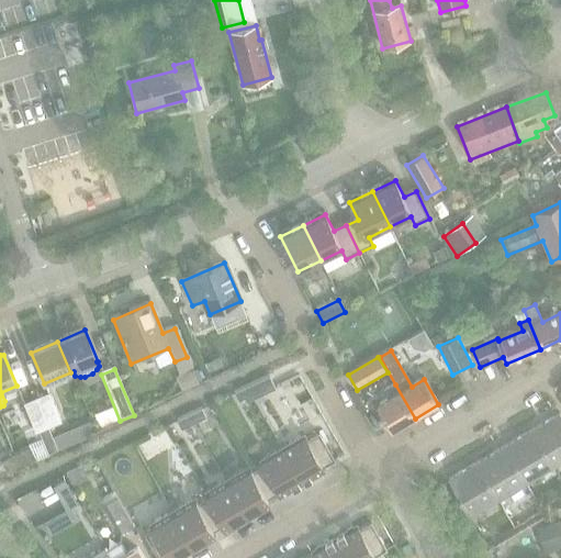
[(249,392),(251,398),(254,401),(276,390),(269,378),(247,389),(249,392)]
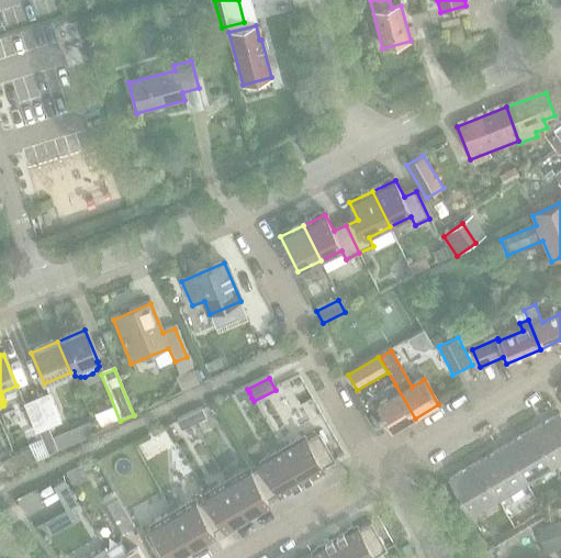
[(392,432),(415,419),(395,384),(384,390),(390,400),(377,406),(392,432)]
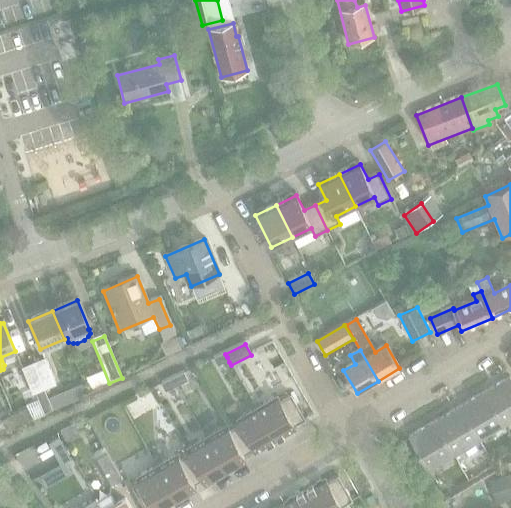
[(227,357),(225,354),(214,359),(217,367),(229,362),(227,357)]
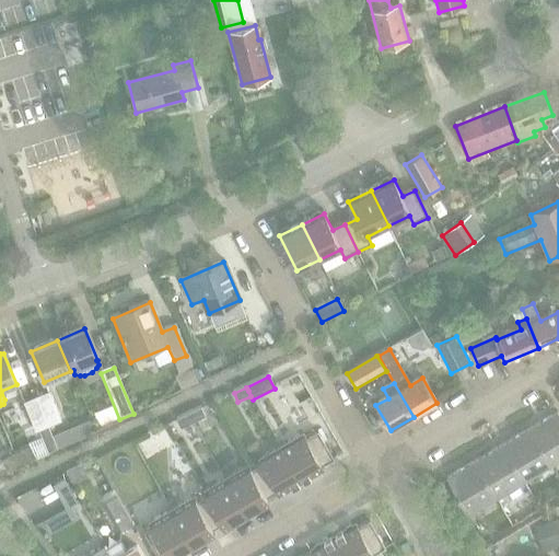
[(36,398),(48,428),(61,423),(49,393),(36,398)]
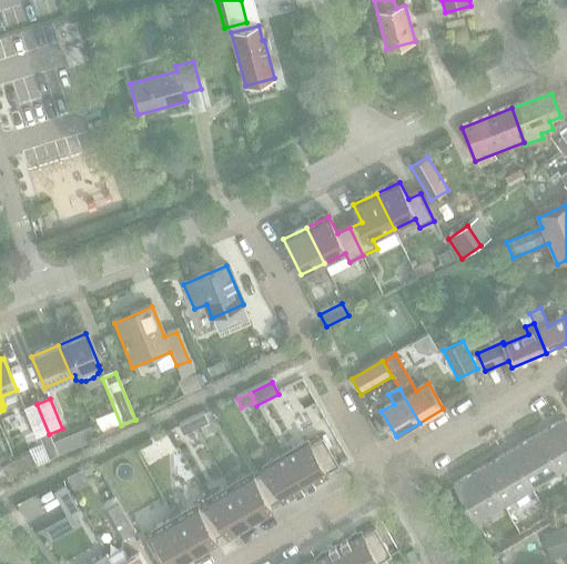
[(36,440),(49,434),(37,404),(23,410),(36,440)]
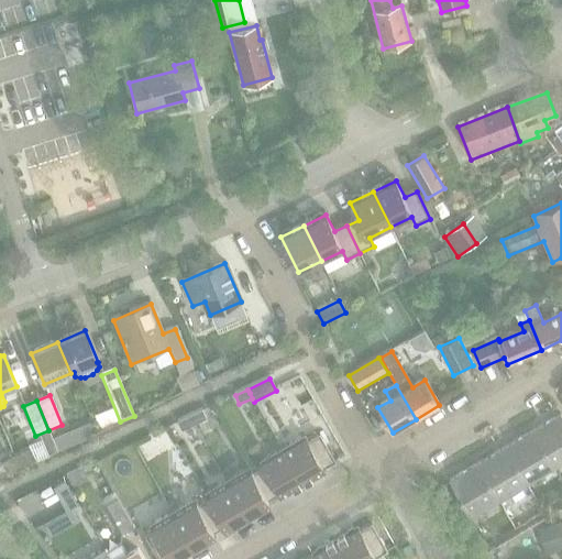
[(202,412),(190,418),(195,426),(207,420),(202,412)]
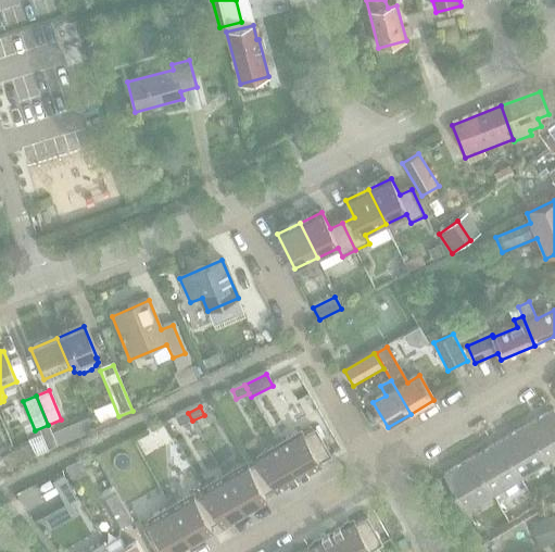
[(192,421),(188,413),(175,418),(179,427),(192,421)]
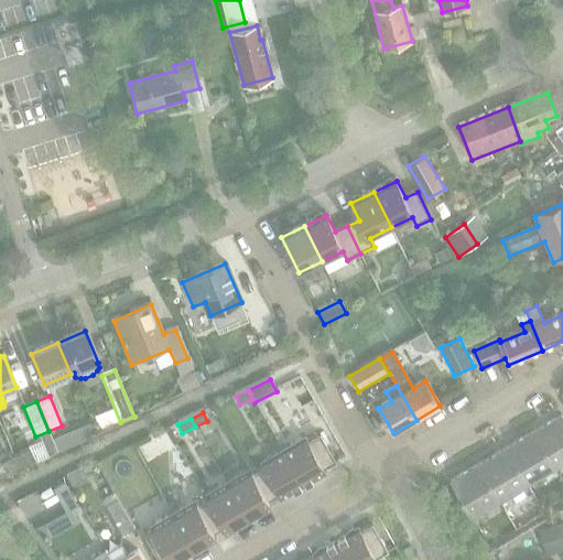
[(534,435),(555,472),(562,467),(562,420),(534,435)]
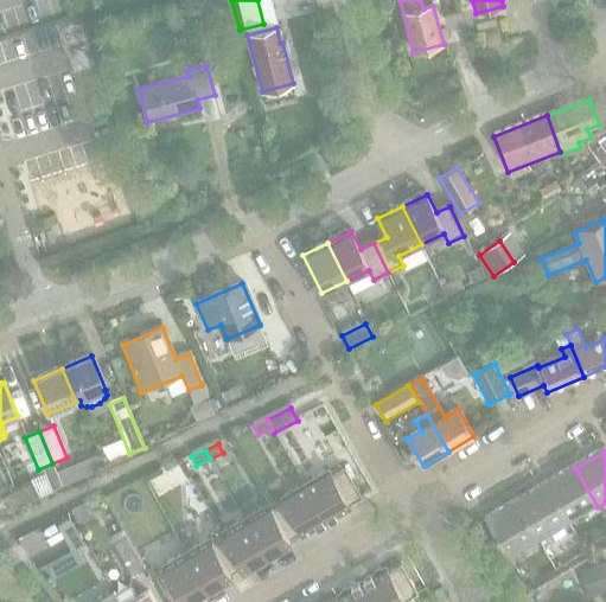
[(58,472),(64,487),(82,479),(76,465),(58,472)]
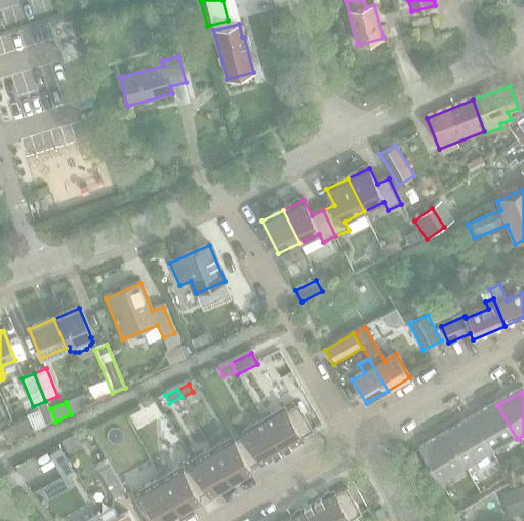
[(284,409),(264,421),(282,452),(303,441),(300,438),(313,431),(297,405),(286,412),(284,409)]
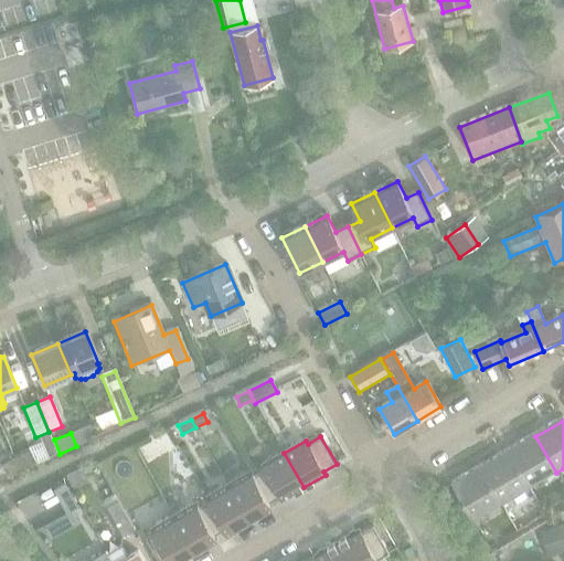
[(529,489),(556,473),(535,436),(508,453),(529,489)]
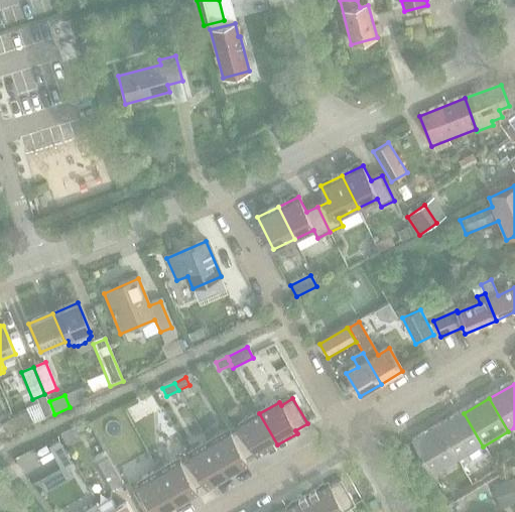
[(35,404),(41,419),(53,414),(47,399),(35,404)]
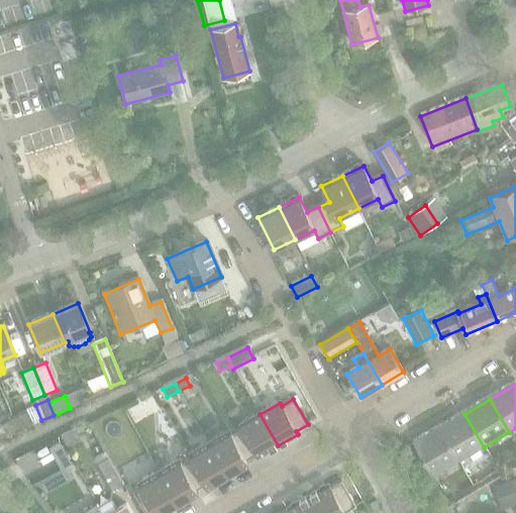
[(1,426),(7,438),(32,425),(27,414),(1,426)]
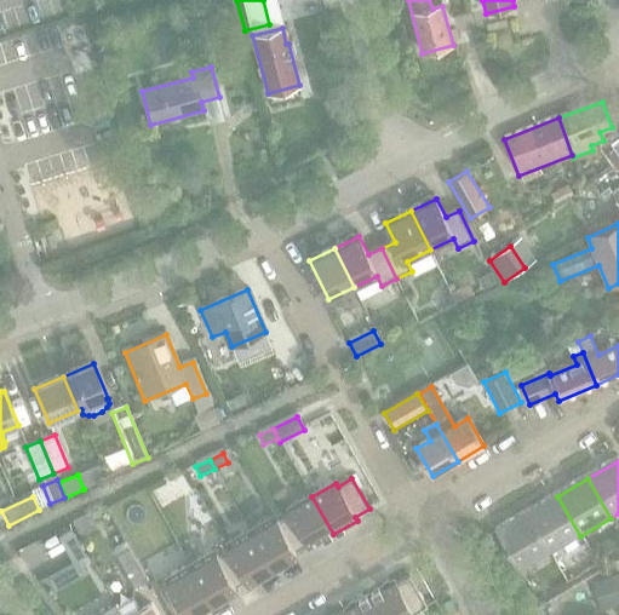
[(278,522),(296,552),(308,546),(309,550),(334,535),(333,534),(311,496),(287,511),(290,516),(278,522)]
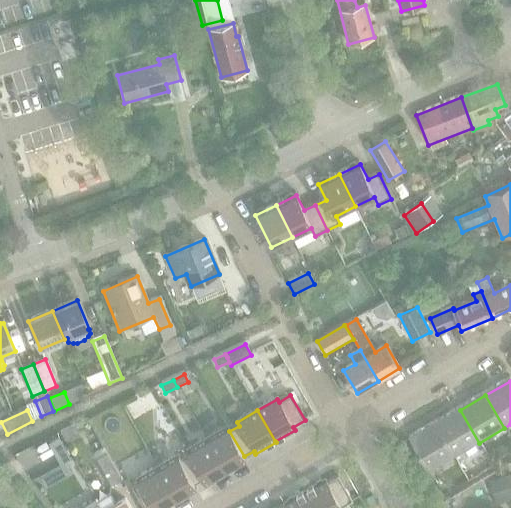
[(454,457),(479,443),(460,410),(435,424),(454,457)]
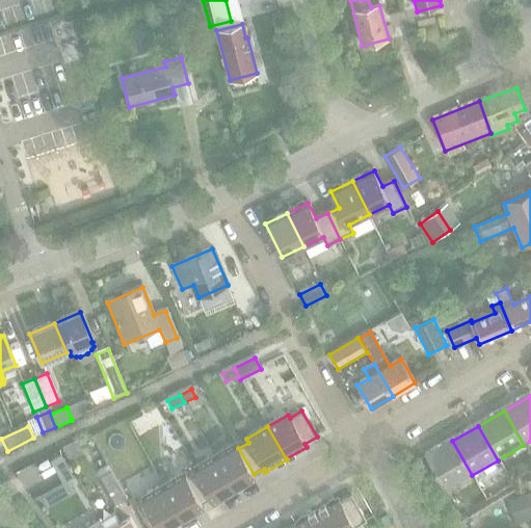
[(445,491),(472,475),(452,441),(425,457),(445,491)]
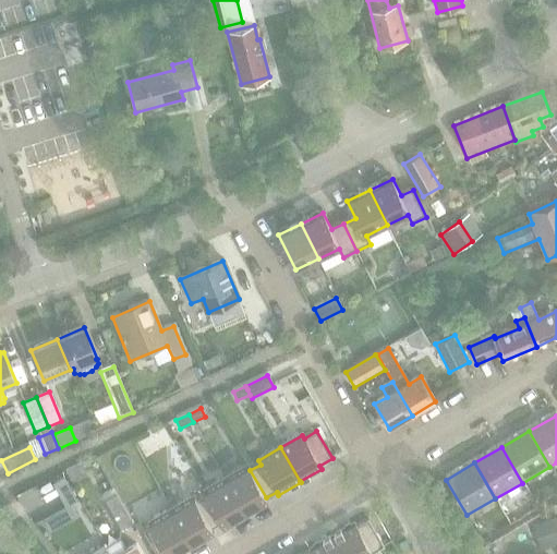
[(88,479),(82,466),(67,473),(73,486),(88,479)]
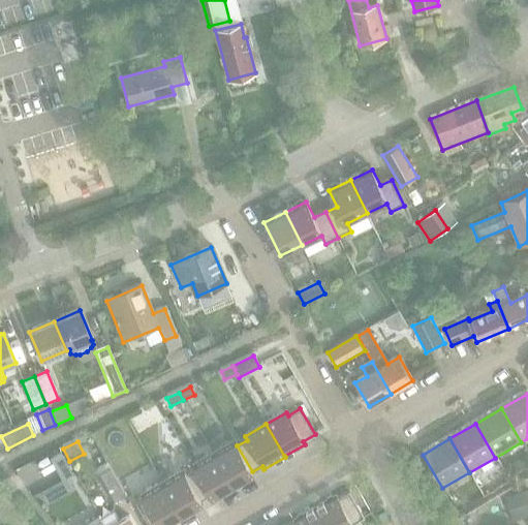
[(214,454),(234,487),(254,474),(252,471),(237,445),(235,441),(214,454)]
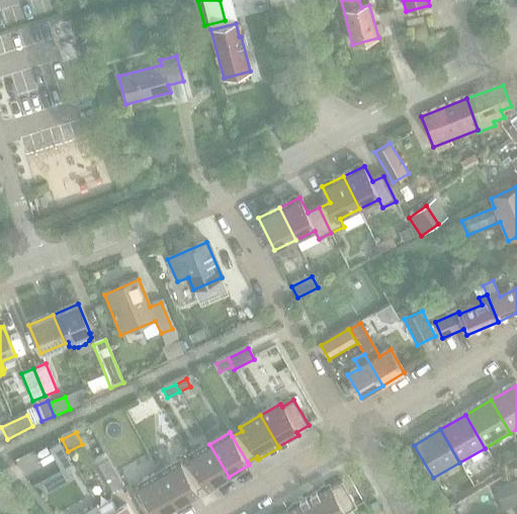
[(72,466),(60,444),(50,450),(62,472),(72,466)]
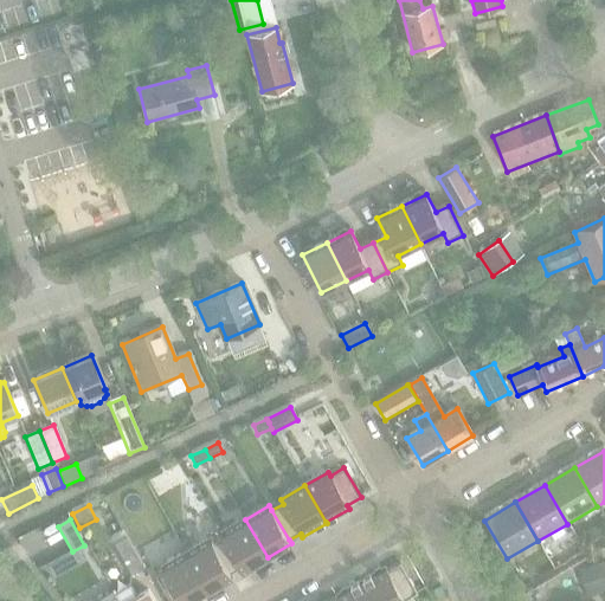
[(244,572),(268,557),(245,519),(221,534),(224,537),(242,568),(244,572)]
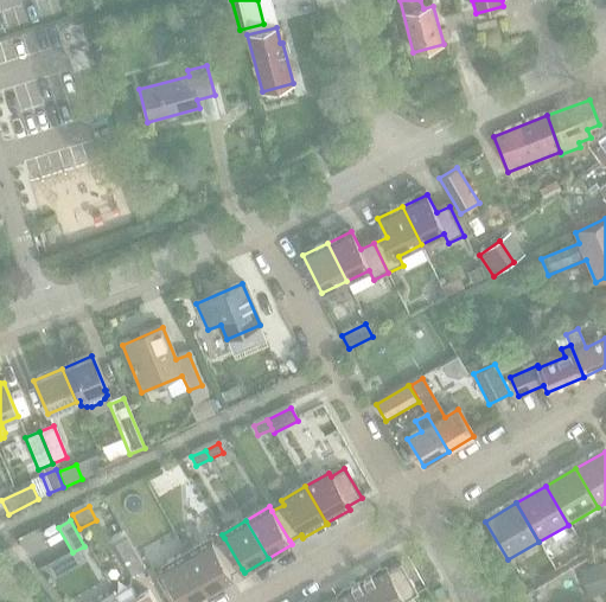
[(110,539),(132,577),(145,570),(122,532),(110,539)]
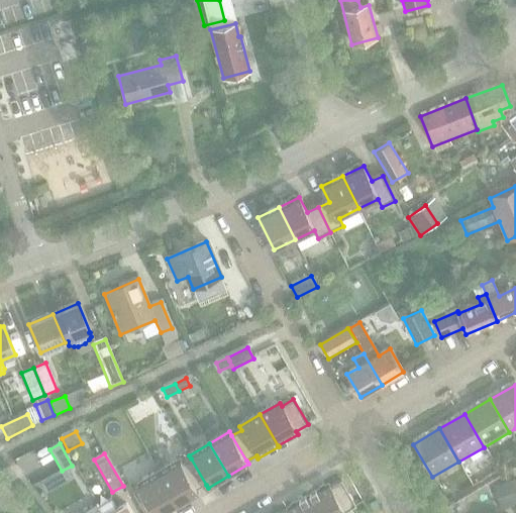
[(196,491),(206,485),(191,458),(182,465),(179,460),(159,473),(178,505),(198,493),(196,491)]
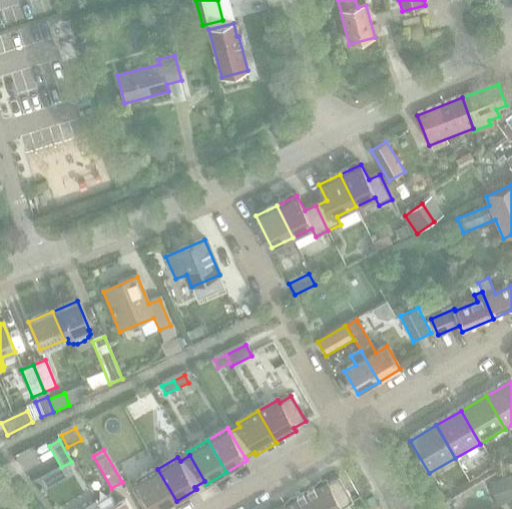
[(176,501),(157,469),(137,481),(139,484),(132,489),(143,508),(163,508),(176,501)]
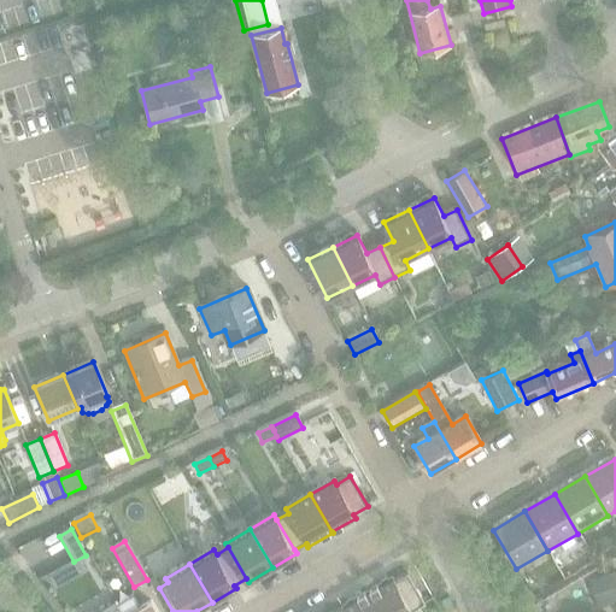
[(391,580),(368,593),(379,611),(414,611),(424,605),(406,575),(393,583),(391,580)]
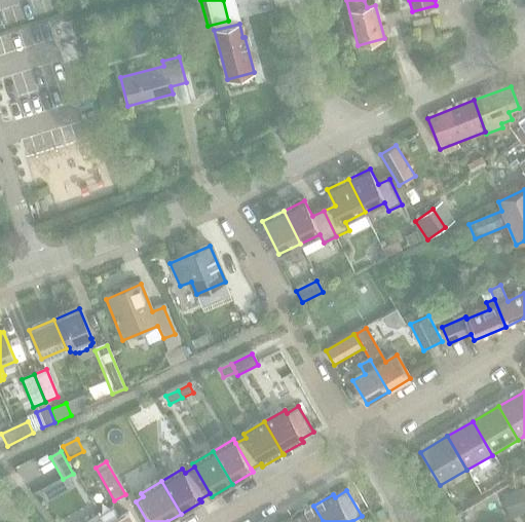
[(323,521),(313,506),(293,517),(295,520),(293,521),(323,521)]
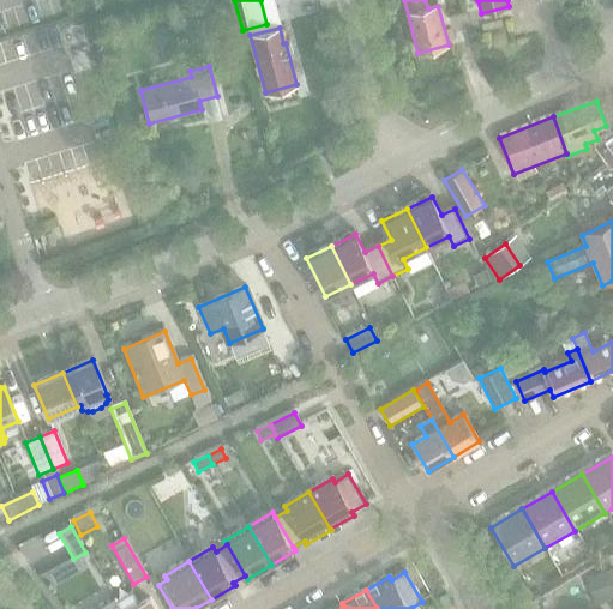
[(154,608),(150,602),(139,608),(132,595),(118,603),(121,608),(154,608)]
